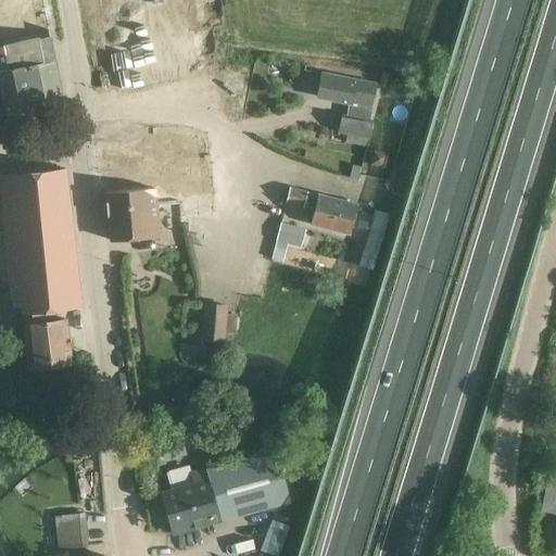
[(0,0),(0,23),(1,24),(20,20),(17,12),(23,11),(20,0),(0,0)]
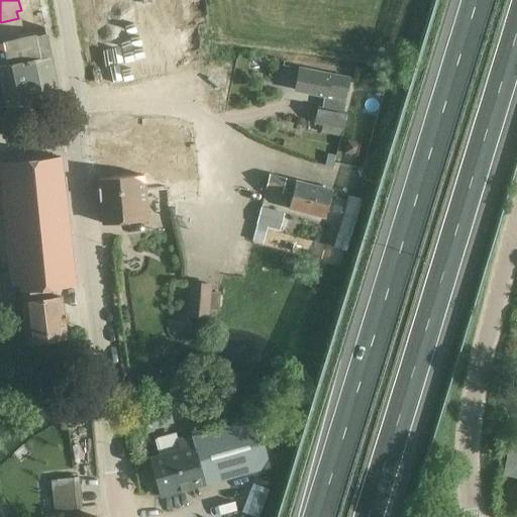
[(136,0),(126,0),(98,5),(98,8),(99,12),(100,16),(101,22),(102,25),(139,18),(139,15),(136,1),(136,0)]
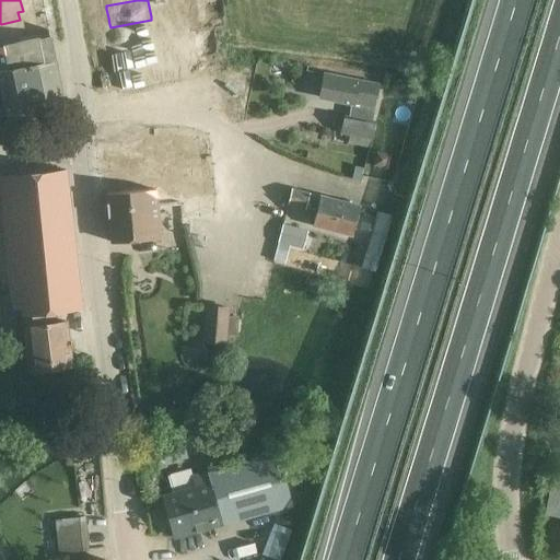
[(197,0),(199,11),(210,9),(208,0),(197,0)]
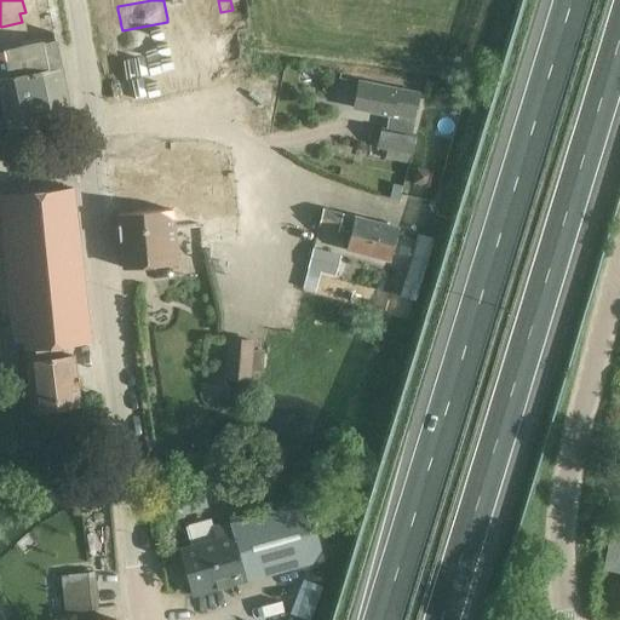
[(233,10),(220,12),(223,23),(234,21),(235,21),(233,10)]
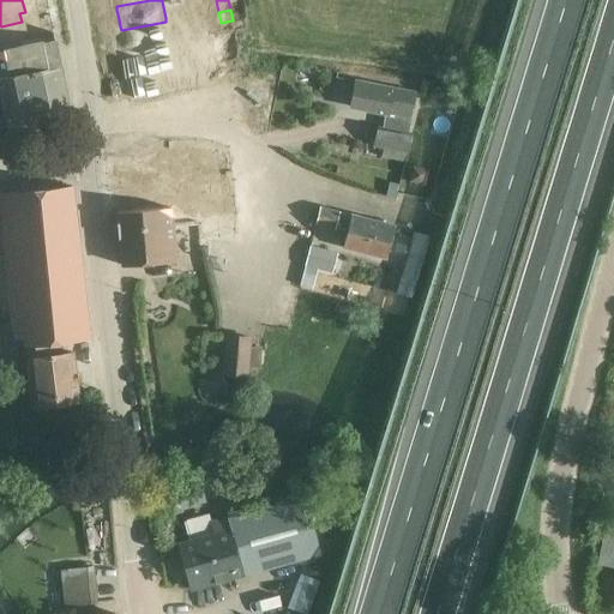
[(166,22),(121,30),(121,32),(122,32),(122,34),(124,38),(126,50),(126,54),(170,46),(170,42),(169,42),(167,25),(166,22)]
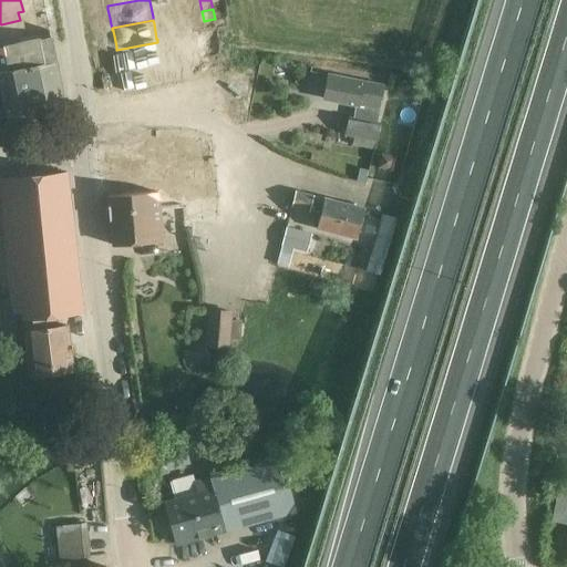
[(216,31),(206,33),(208,44),(218,42),(219,42),(217,31),(216,31)]
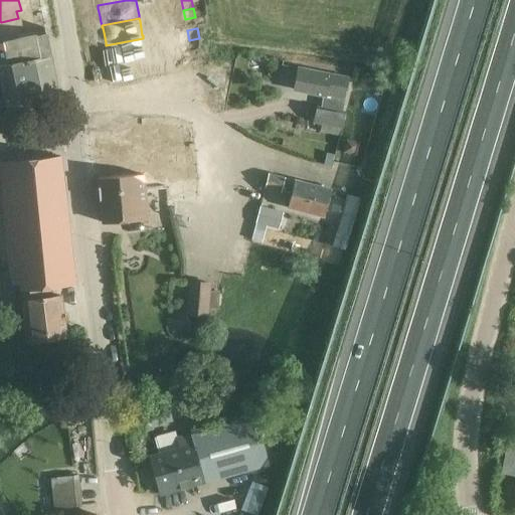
[(143,38),(106,45),(107,48),(110,66),(118,65),(122,64),(130,62),(133,76),(159,71),(157,56),(147,58),(146,55),(144,41),(143,38)]
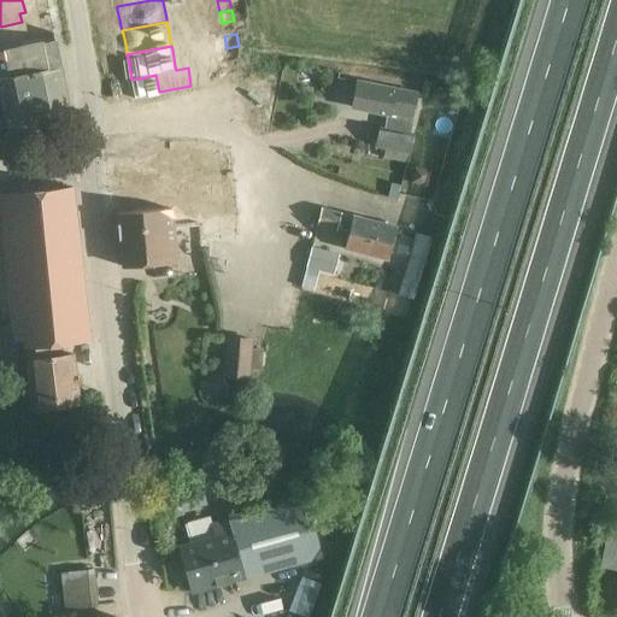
[(417,95),(395,90),(357,82),(352,107),(389,116),(391,112),(412,116),(417,95)]
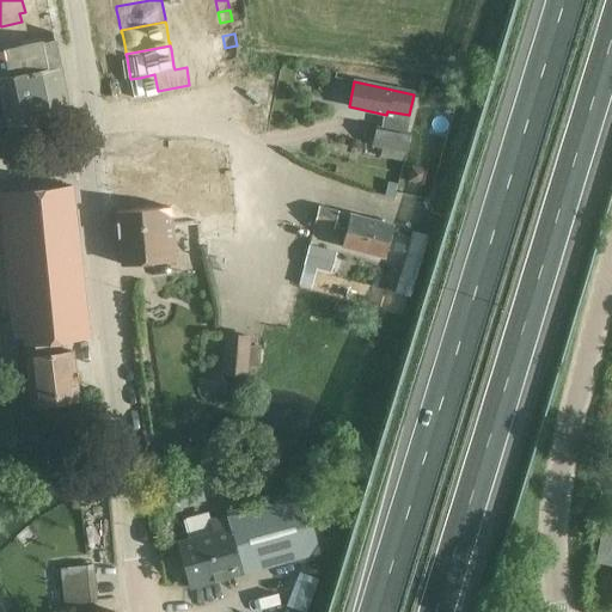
[(402,161),(404,153),(405,153),(410,134),(377,127),(373,147),(381,148),(380,157),(402,161)]
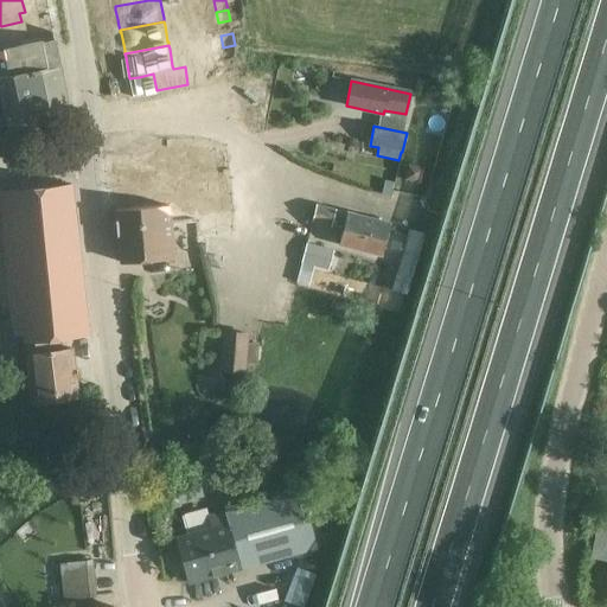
[(173,158),(128,161),(133,208),(171,204),(171,206),(177,205),(173,158)]
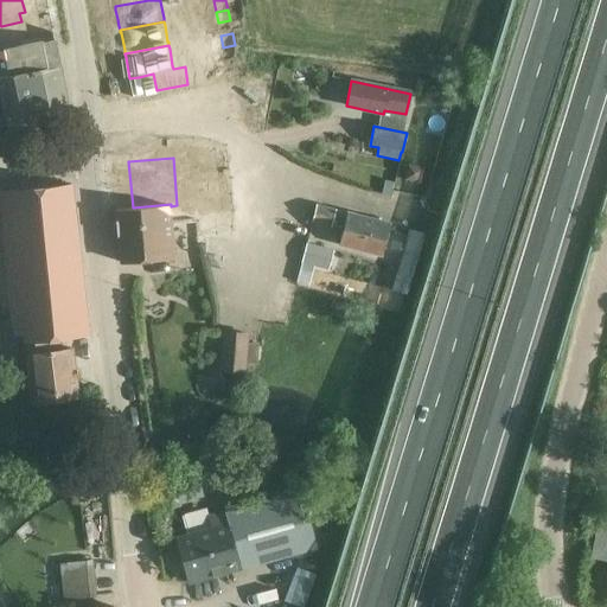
[(407,165),(404,180),(421,184),(423,167),(407,165)]
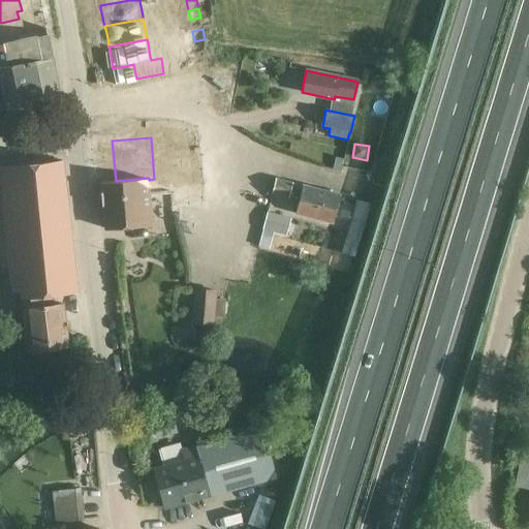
[(11,280),(0,280),(0,296),(21,293),(24,322),(27,351),(37,350),(47,349),(67,346),(63,304),(53,305),(51,294),(76,291),(63,161),(0,167),(0,181),(1,189),(11,280)]
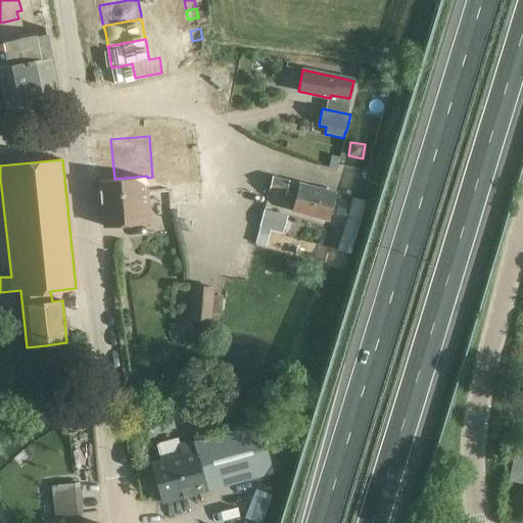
[(114,179),(102,180),(105,227),(126,225),(134,224),(151,223),(150,211),(149,203),(148,193),(148,191),(147,176),(143,177),(125,178),(114,179)]
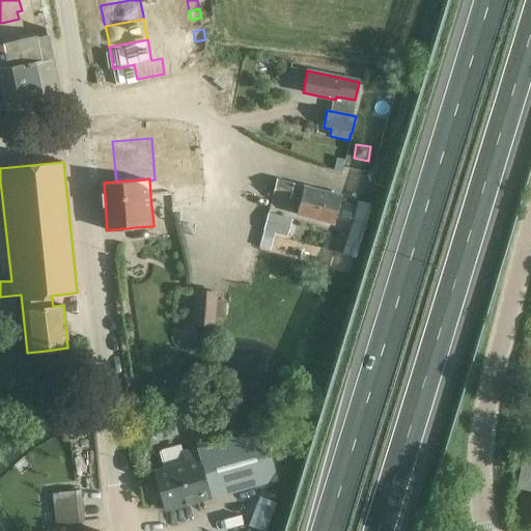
[(276,179),(273,194),(289,198),(290,197),(300,199),(297,214),(333,223),(340,196),(276,179)]
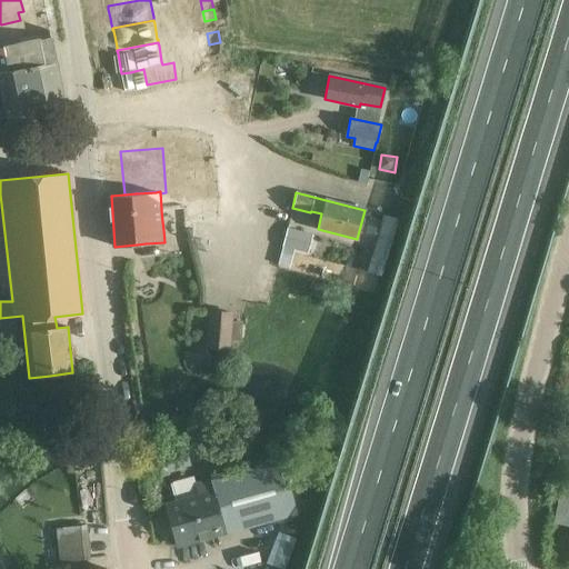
[(371,258),(381,260),(385,261),(396,219),(395,219),(382,216),(371,258)]
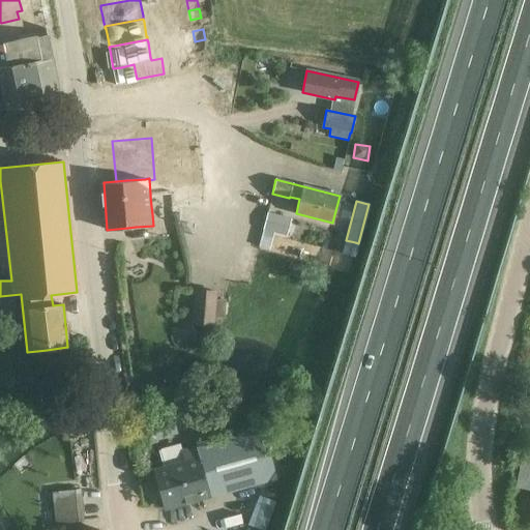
[(267,212),(262,235),(272,238),(274,233),(280,234),(284,216),(267,212)]
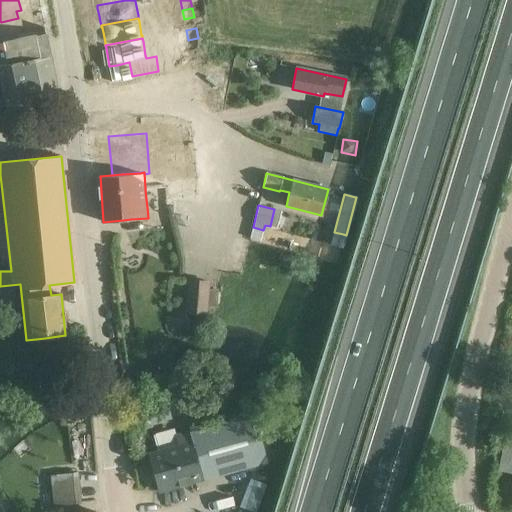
[(189,281),(186,312),(206,314),(208,282),(189,281)]
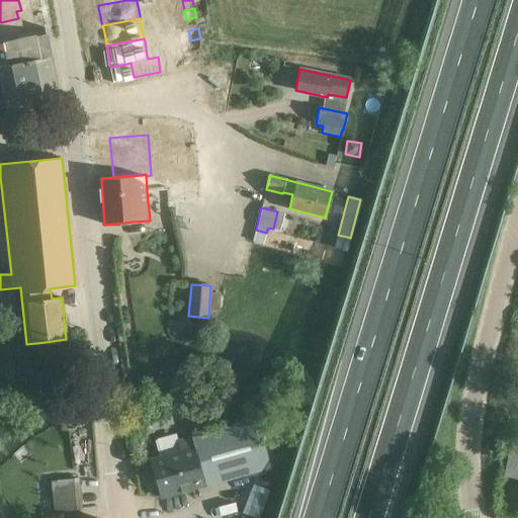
[(169,408),(148,414),(153,430),(174,424),(169,408)]
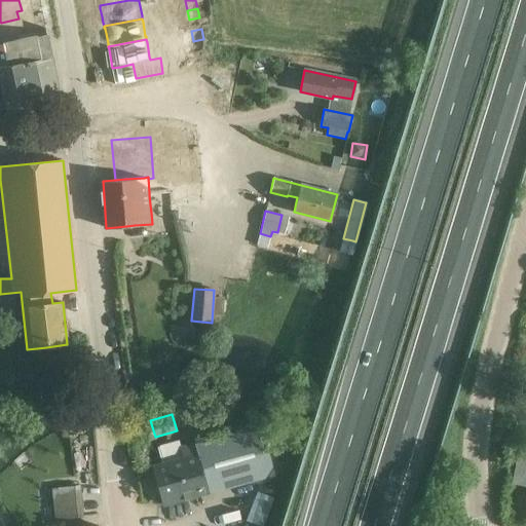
[(164,463),(153,466),(163,505),(164,505),(191,498),(219,490),(273,475),(267,451),(279,448),(272,423),(260,426),(205,442),(181,448),(179,440),(159,445),(164,463)]
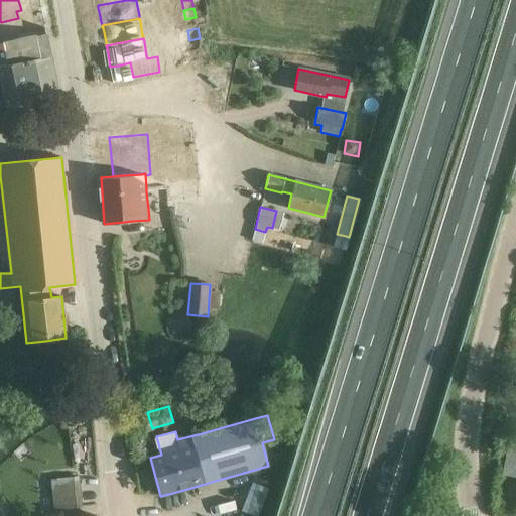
[(78,477),(58,479),(40,481),(41,497),(53,496),(54,510),(82,507),(78,477)]
